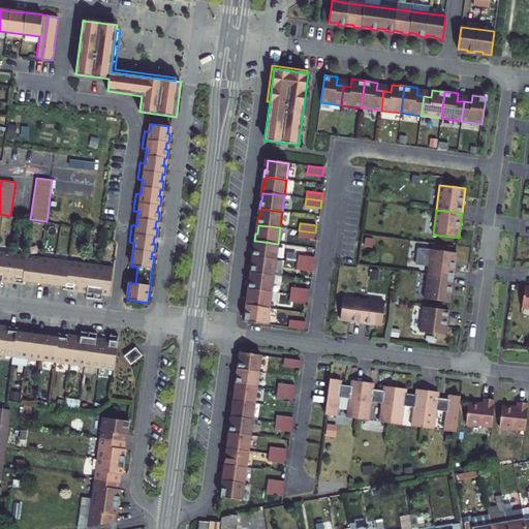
[(286,242),(289,229),(282,228),(279,241),(286,242)]
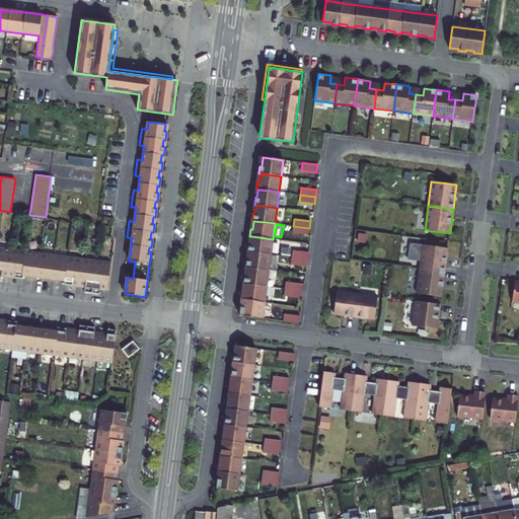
[(309,228),(293,226),(292,233),(308,235),(308,234),(309,228)]
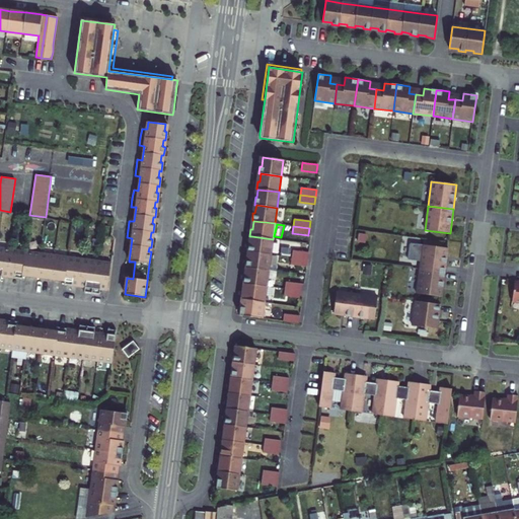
[(248,244),(247,251),(249,252),(271,254),(273,239),(251,236),(250,244),(248,244)]
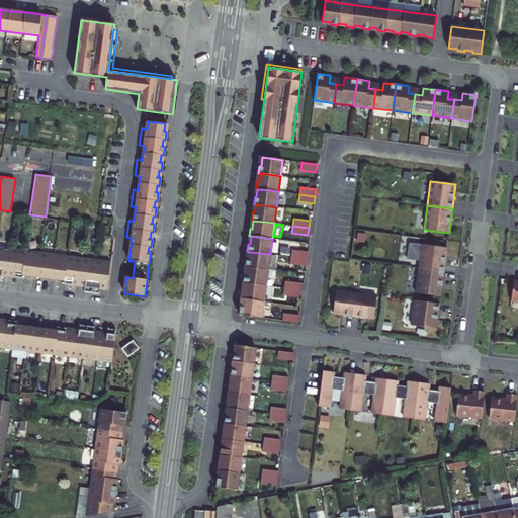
[(422,245),(419,269),(444,272),(447,248),(422,245)]
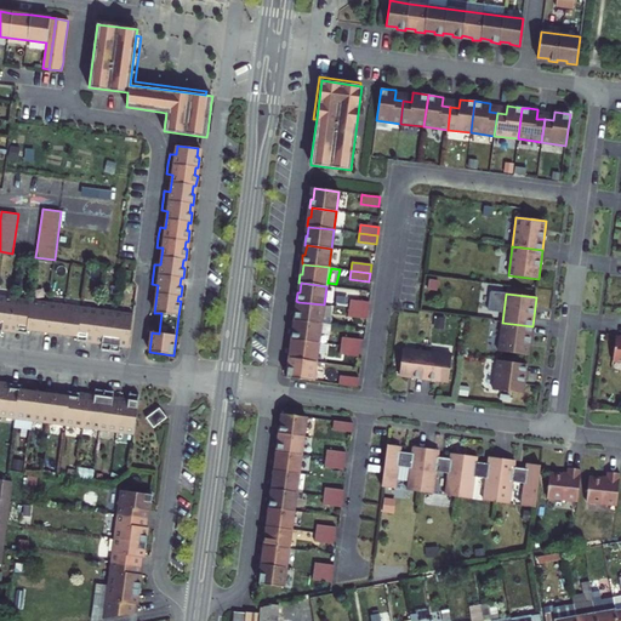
[(0,336),(1,336),(3,331),(10,332),(11,332),(12,328),(28,330),(44,332),(61,335),(77,337),(78,337),(93,339),(93,343),(102,345),(101,351),(110,352),(120,353),(120,347),(129,348),(132,314),(0,295),(0,336)]
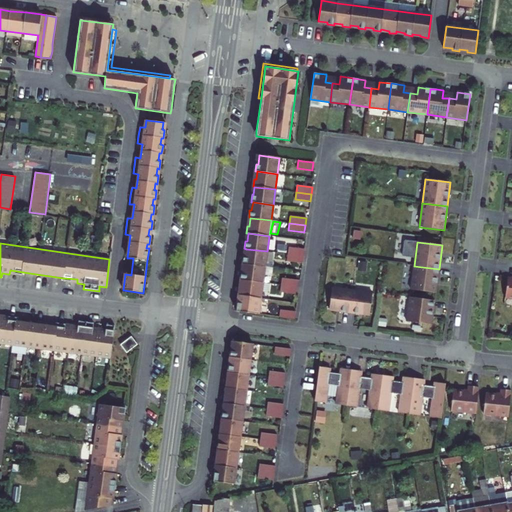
[(289,247),(288,254),(303,256),(304,249),(289,247)]
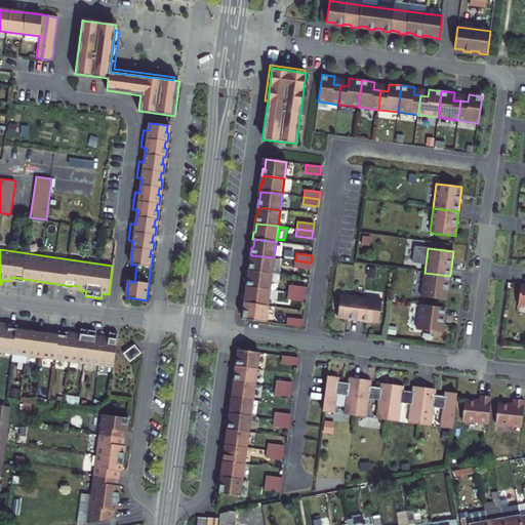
[(249,264),(248,271),(250,271),(272,274),(274,257),(252,255),(251,264),(249,264)]
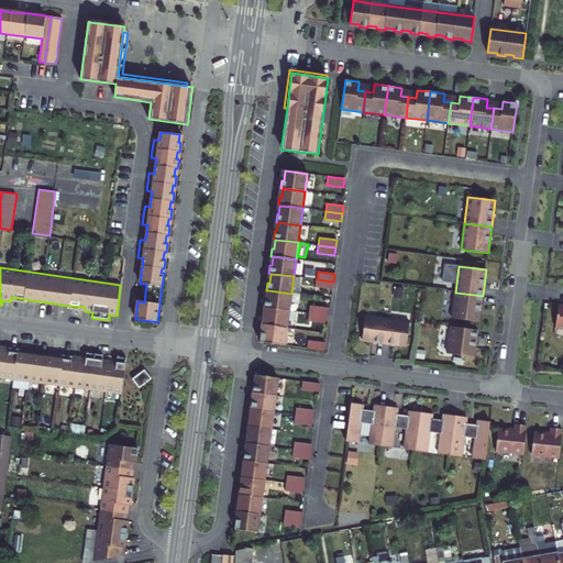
[(333,282),(317,279),(316,287),(332,289),(333,282)]
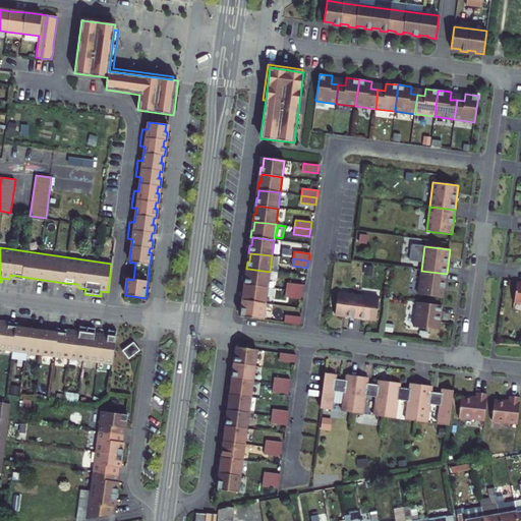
[(245,277),(244,285),(246,285),(268,288),(270,272),(248,269),(247,277),(245,277)]
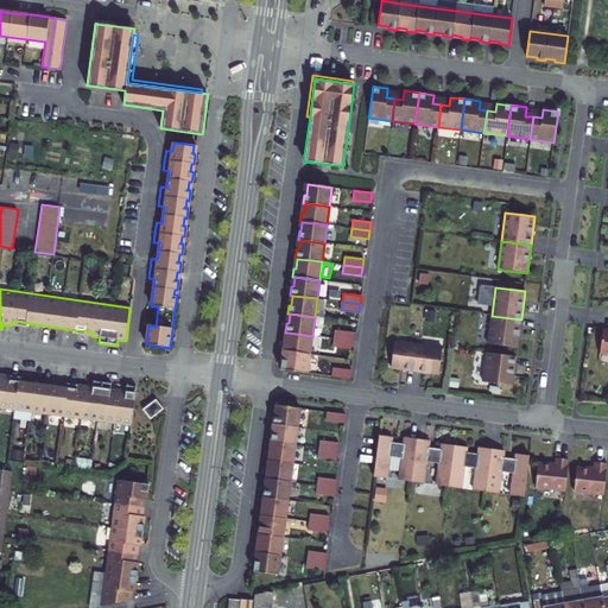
[(521,320),(492,316),(487,344),(517,348),(521,320)]
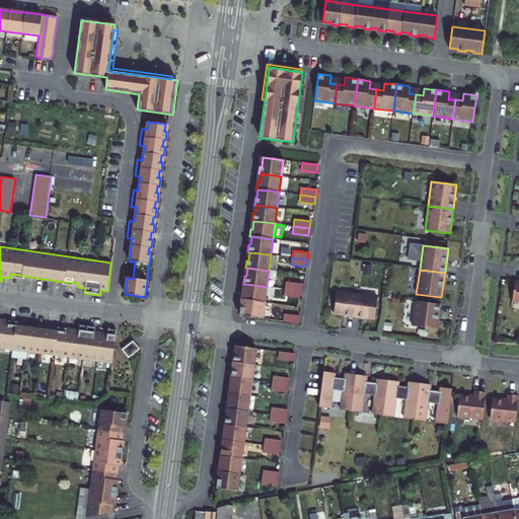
[(286,282),(285,289),(300,291),(301,285),(301,284),(286,282)]
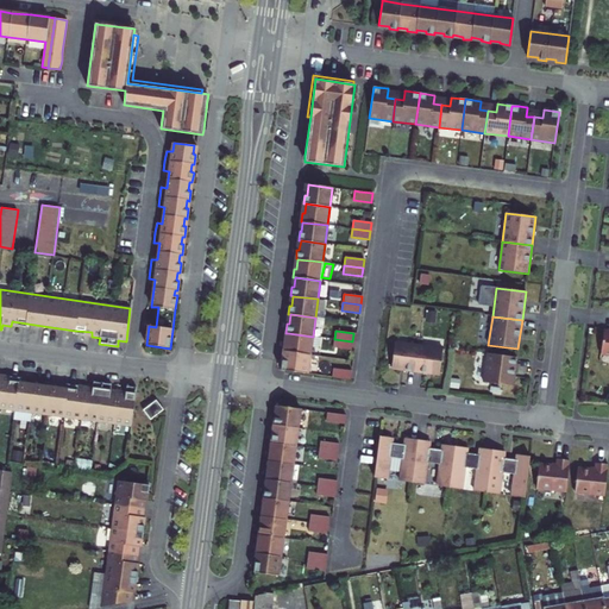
[(284,343),(283,351),(286,352),(311,355),(313,337),(288,333),(287,343),(284,343)]
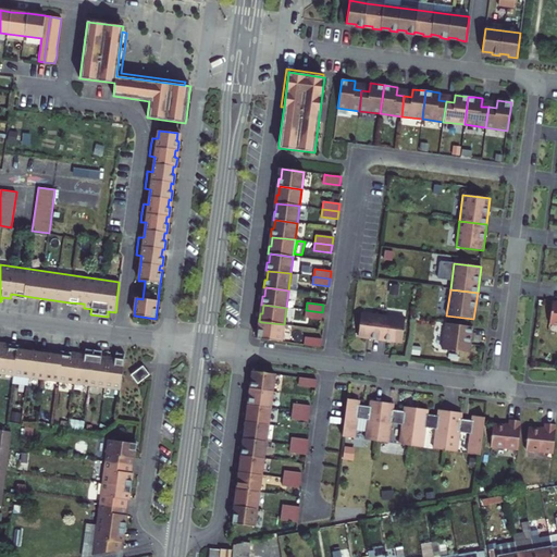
[(322,312),(306,310),(305,318),(322,321),(322,320),(322,312)]
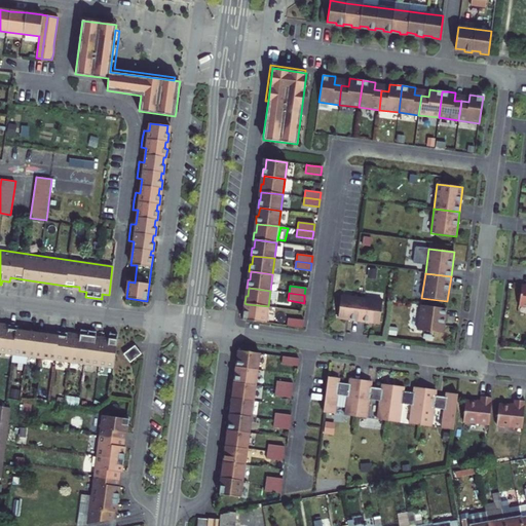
[(341,296),(338,318),(359,322),(362,298),(341,296)]
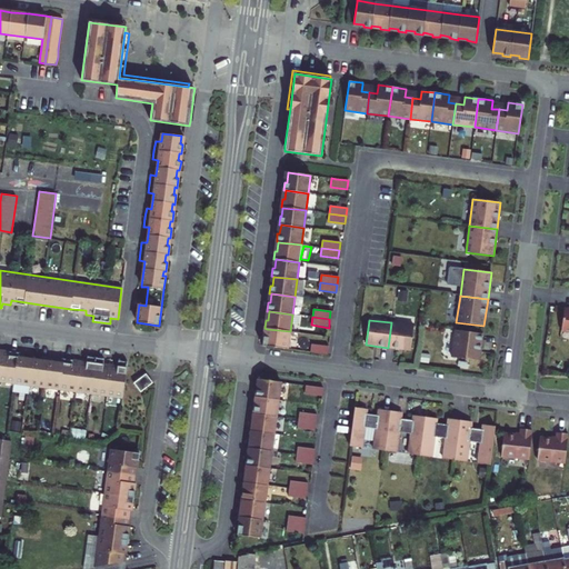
[(391,322),(388,348),(410,350),(413,326),(391,322)]
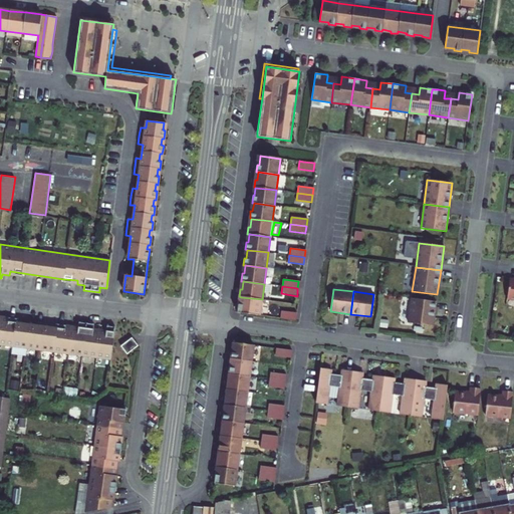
[(238,304),(237,312),(259,315),(262,299),(241,297),(240,305),(238,304)]
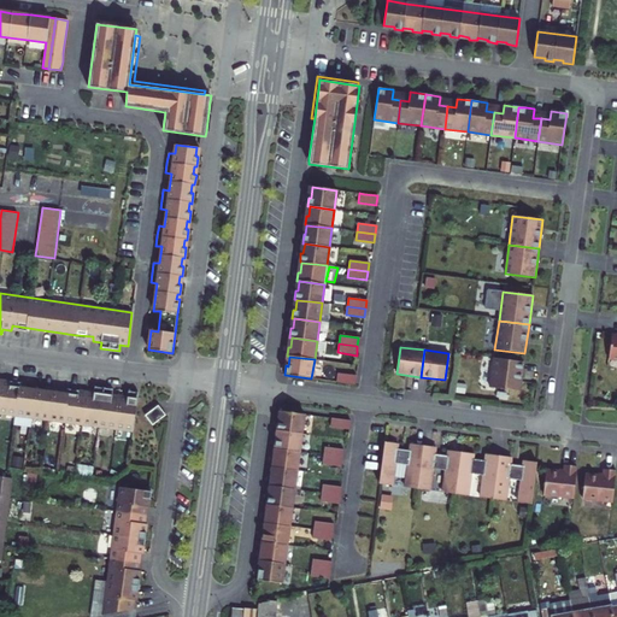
[(519,392),(523,362),(493,358),(489,387),(519,392)]
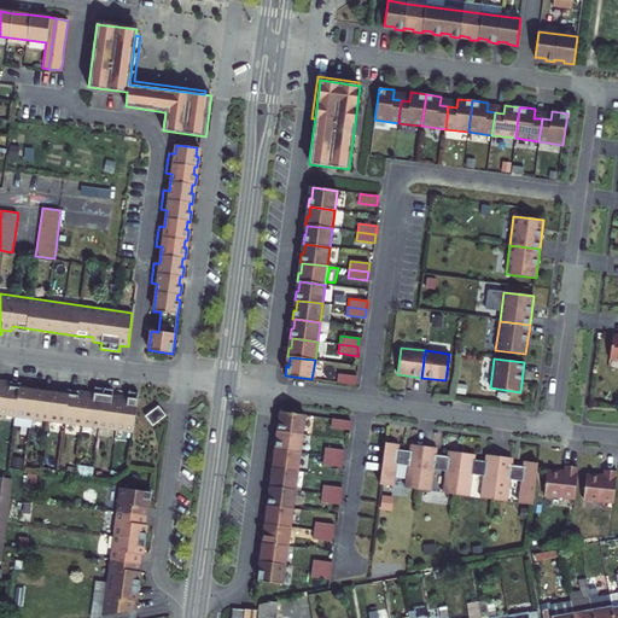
[(338,374),(337,383),(356,385),(357,377),(338,374)]
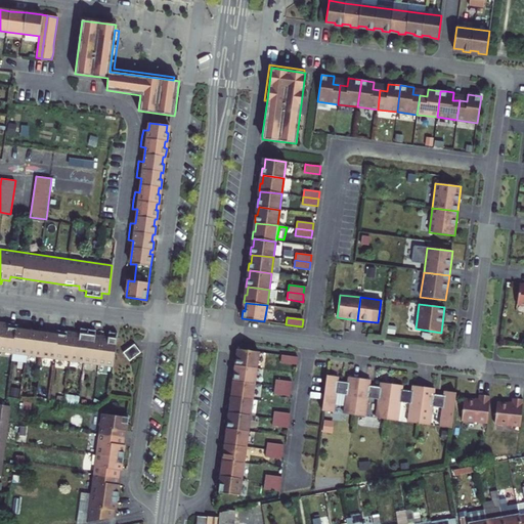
[(0,350),(113,366),(117,333),(110,332),(108,337),(95,335),(95,331),(81,329),(80,334),(73,333),(73,336),(58,335),(16,329),(2,326),(2,323),(0,322),(0,350)]
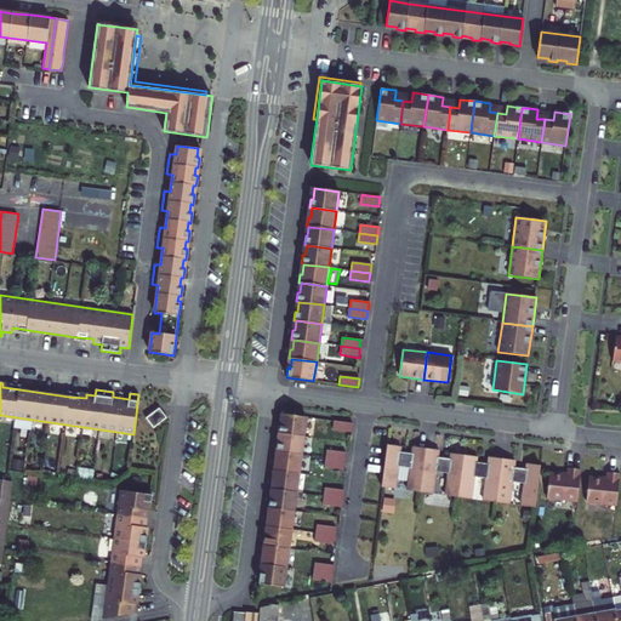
[(167,417),(160,408),(147,417),(155,428),(167,417)]
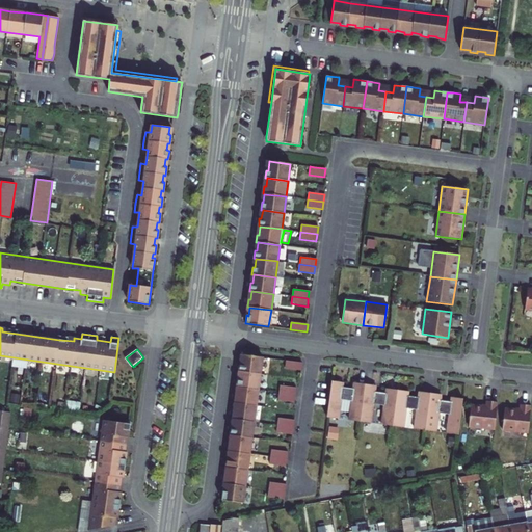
[(262,357),(241,354),(239,371),(260,374),(262,357)]
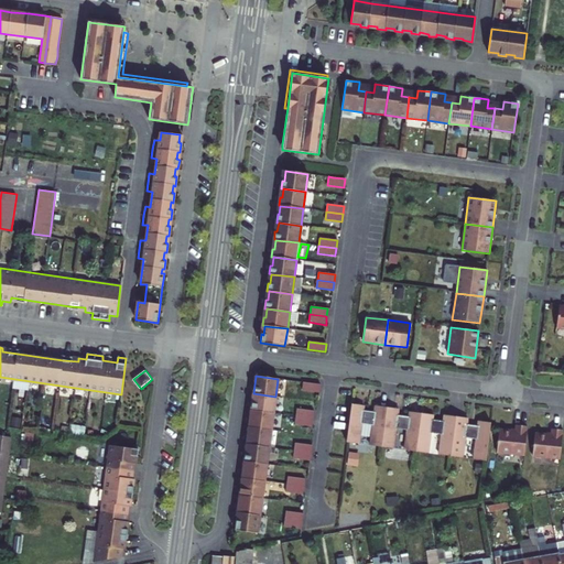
[(321,384),(303,382),(302,390),(320,393),(321,384)]
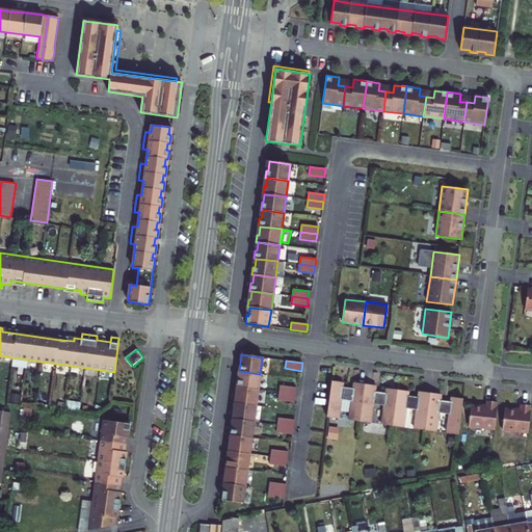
[(260,374),(239,371),(237,387),(258,390),(260,374)]
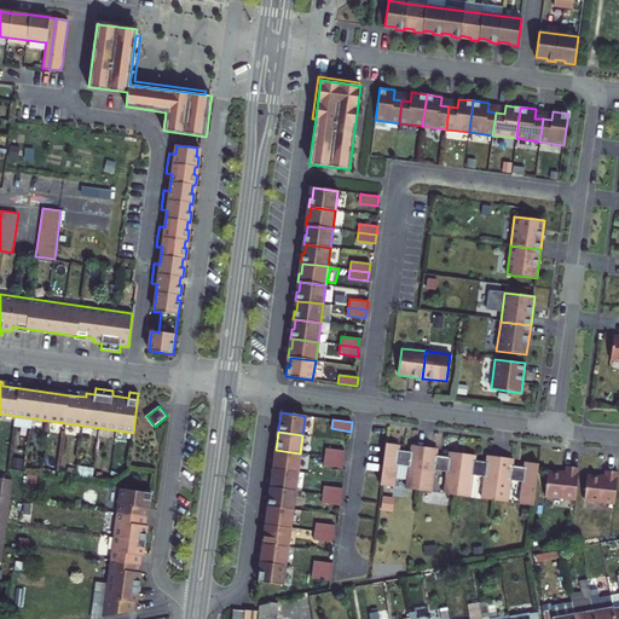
[(399,445),(386,444),(380,485),(393,487),(397,466),(409,467),(406,489),(418,491),(424,447),(411,445),(411,452),(398,451),(399,445)]
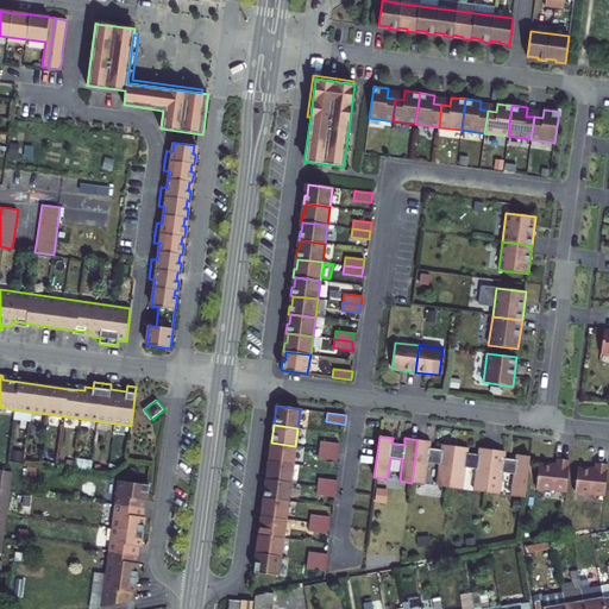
[(454,446),(443,445),(441,450),(429,449),(429,441),(418,440),(412,483),(425,484),(427,463),(439,464),(437,487),(449,488),(454,446)]
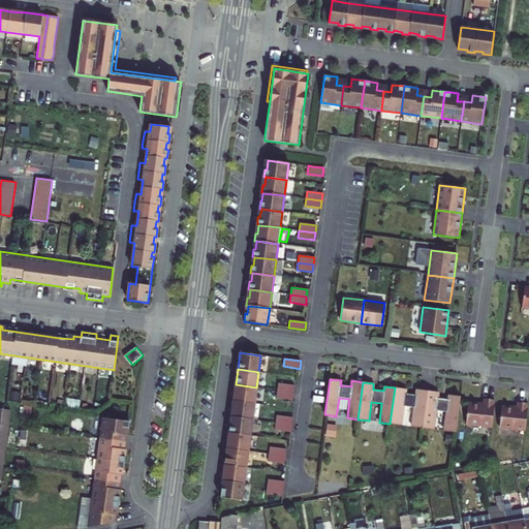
[(278,383),(278,391),(293,393),(294,385),(278,383)]
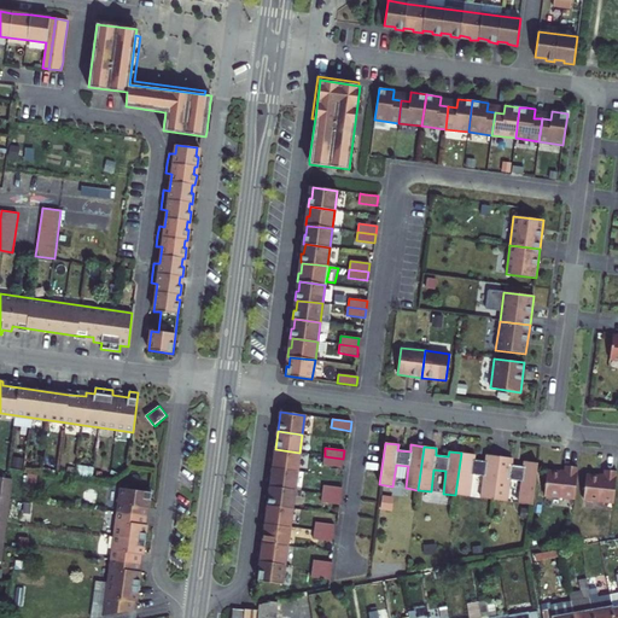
[(299,453),(275,449),(273,468),(297,472),(299,453)]
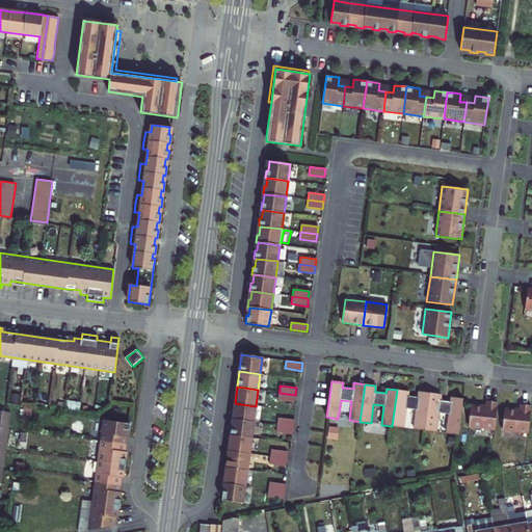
[(408,392),(397,390),(392,426),(403,427),(405,408),(417,410),(414,429),(425,430),(430,393),(419,392),(418,397),(407,396),(408,392)]
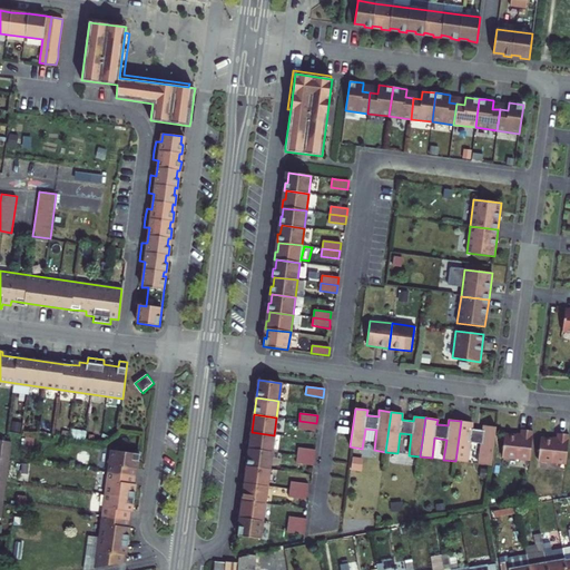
[(316,423),(300,421),(297,429),(315,431),(316,423)]
